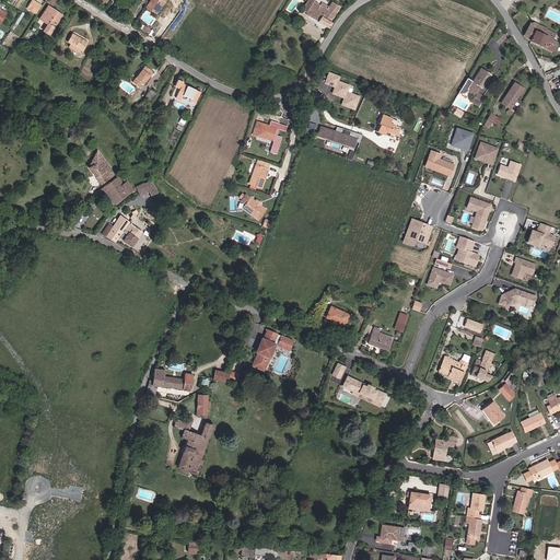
[(149,0),(144,7),(154,13),(162,0),(149,0)]
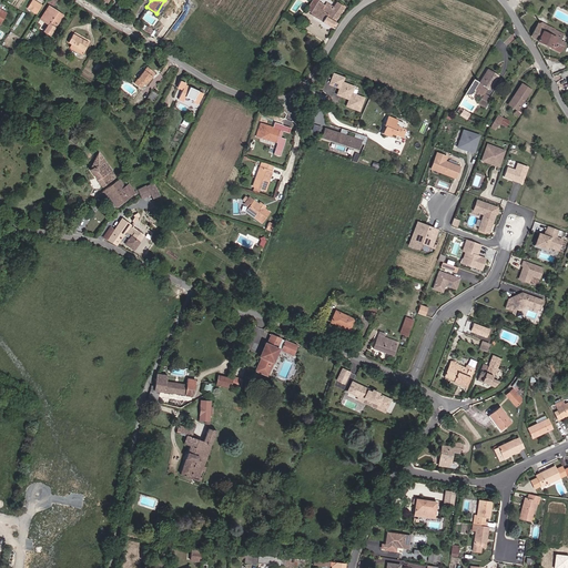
[(337,22),(335,20),(346,4),(340,0),(337,0),(335,3),(330,0),(324,0),(324,1),(322,0),(320,0),(313,11),(334,27),(337,22)]
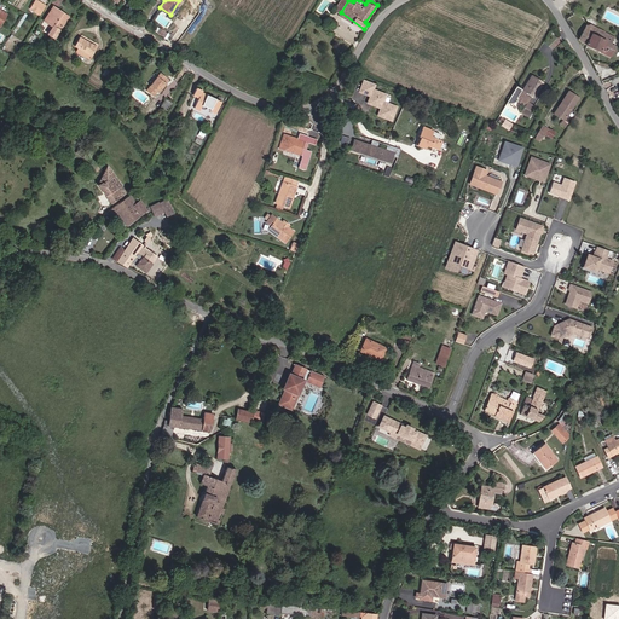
[(33,1),(27,10),(38,16),(42,7),(33,1)]
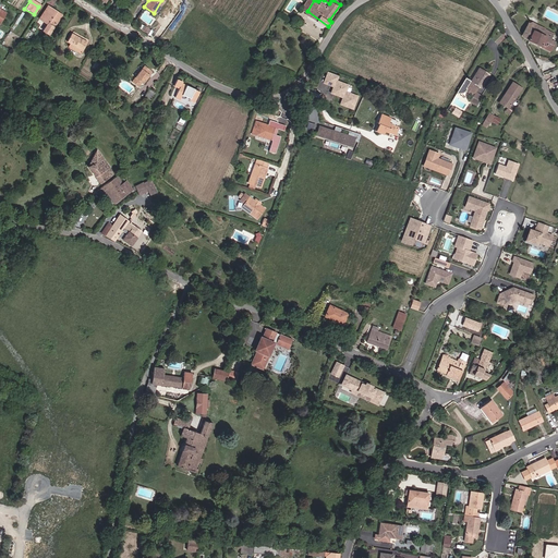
[(51,13),(55,10),(47,4),(38,19),(46,24),(43,31),(48,34),(58,17),(51,13)]
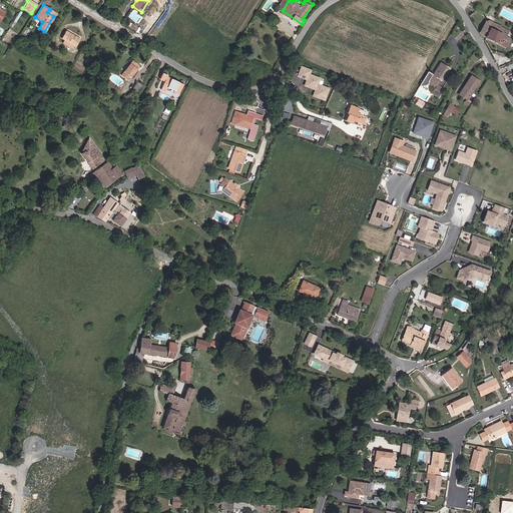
[(480,20),(476,26),(481,33),(506,46),(510,38),(508,37),(509,35),(507,33),(508,30),(501,26),(500,25),(493,22),(490,28),(485,24),(480,20)]
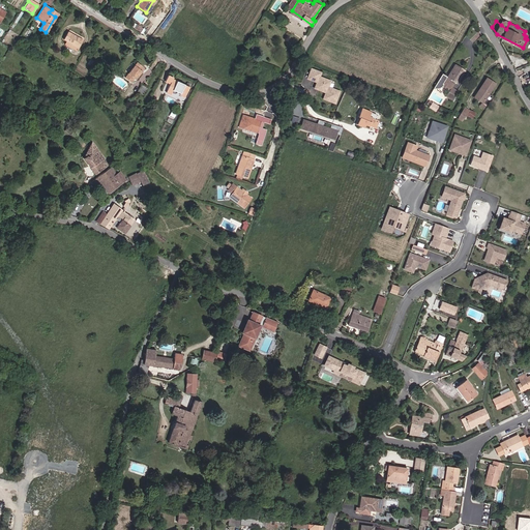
[(64,40),(77,49),(81,41),(66,32),(61,39),(64,40)]
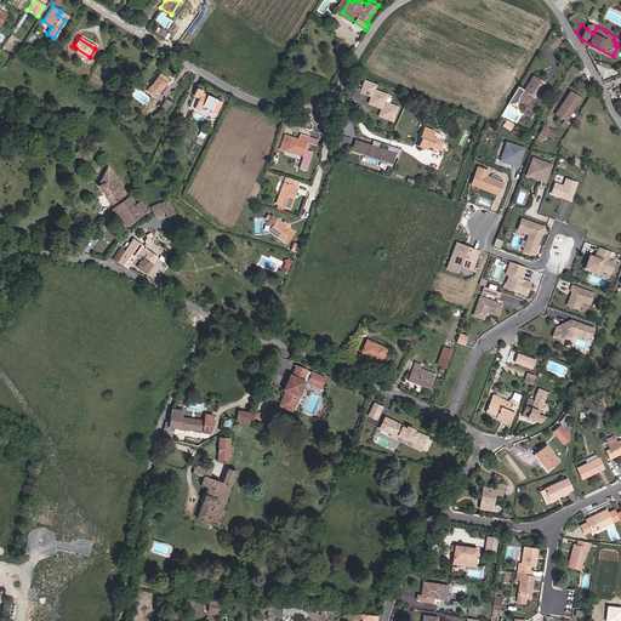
[(87,61),(90,57),(75,47),(73,52),(87,61)]
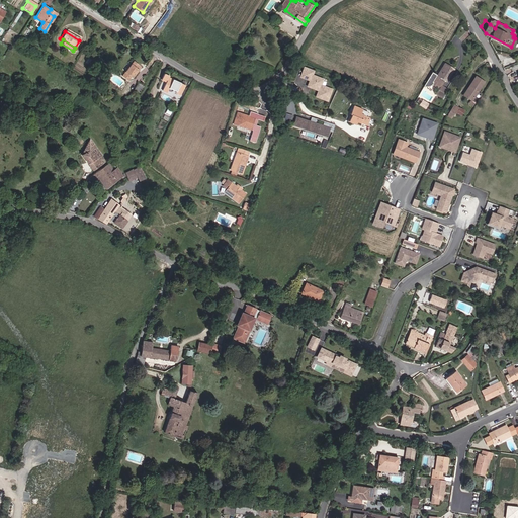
[(135,65),(138,62),(134,59),(121,74),(127,79),(131,75),(132,76),(139,68),(138,67),(135,65)]
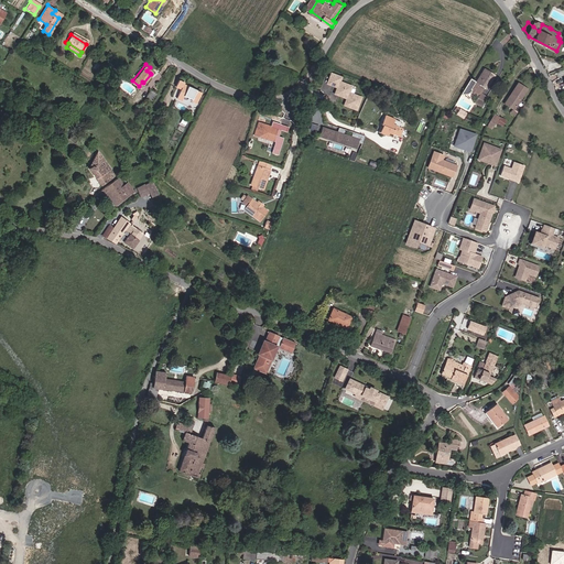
[(464,96),(466,96),(472,95),(474,94),(477,95),(478,91),(480,93),(483,87),(485,88),(494,75),(484,68),(475,83),(470,79),(462,95),(464,96)]
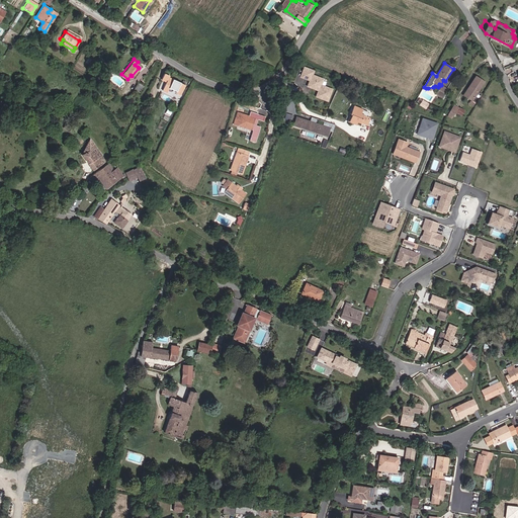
[(309,77),(310,74),(311,74),(311,73),(301,70),(298,76),(308,79),(310,78),(309,77)]
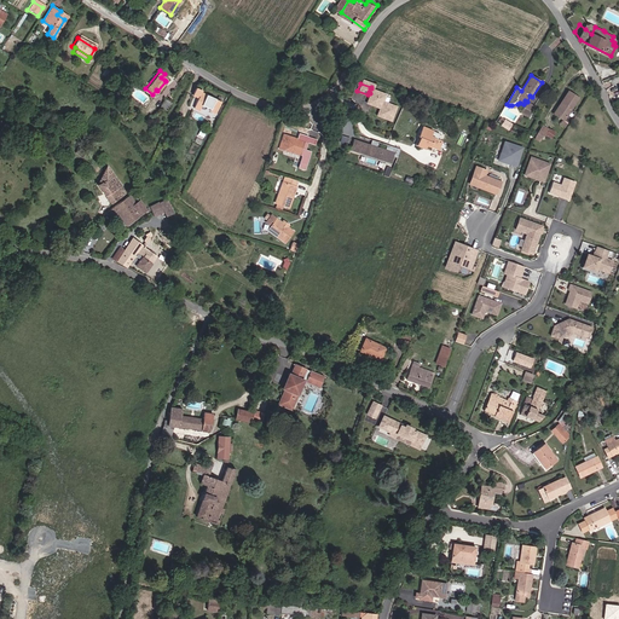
[(212,110),(210,111),(217,114),(223,102),(202,93),(203,90),(197,87),(194,94),(200,97),(195,106),(201,110),(202,105),(212,110)]
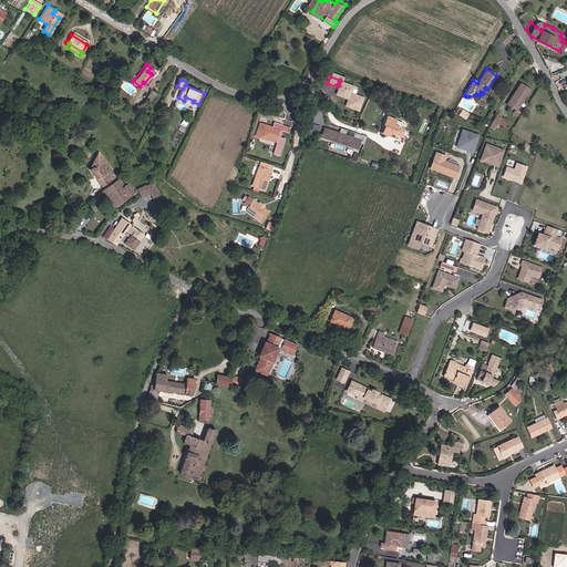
[(350,92),(352,85),(340,81),(339,81),(338,84),(339,85),(337,86),(336,92),(347,96),(348,98),(346,103),(358,107),(362,96),(350,92)]
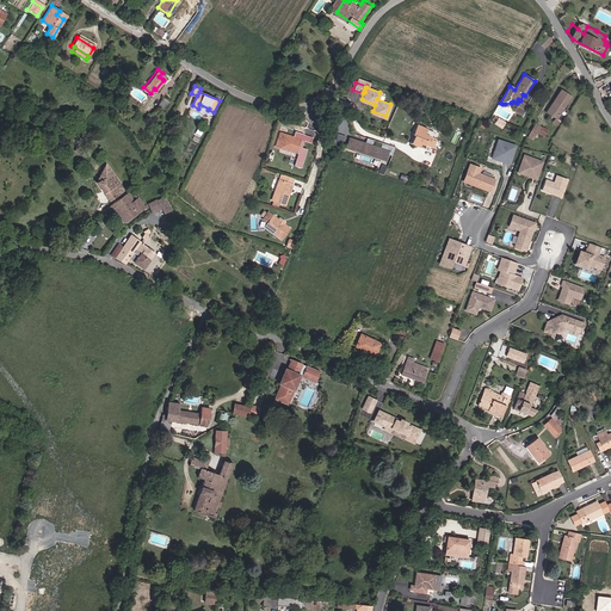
[(554,118),(551,123),(556,125),(559,121),(556,118),(569,96),(560,90),(545,113),(554,118)]
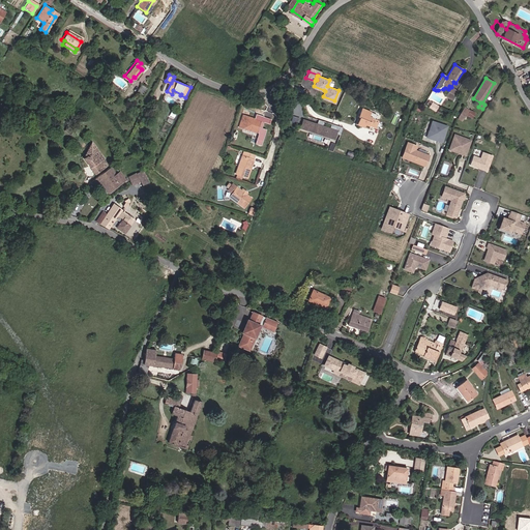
[(140,95),(144,89),(140,86),(136,92),(140,95)]
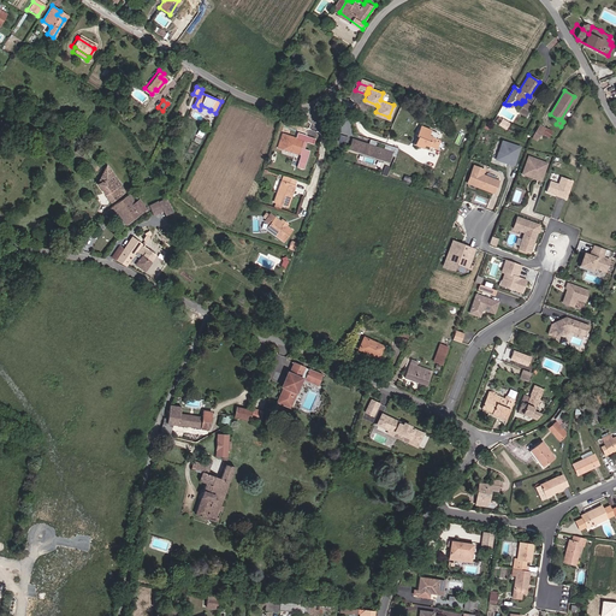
[(525,117),(531,107),(523,102),(517,113),(525,117)]
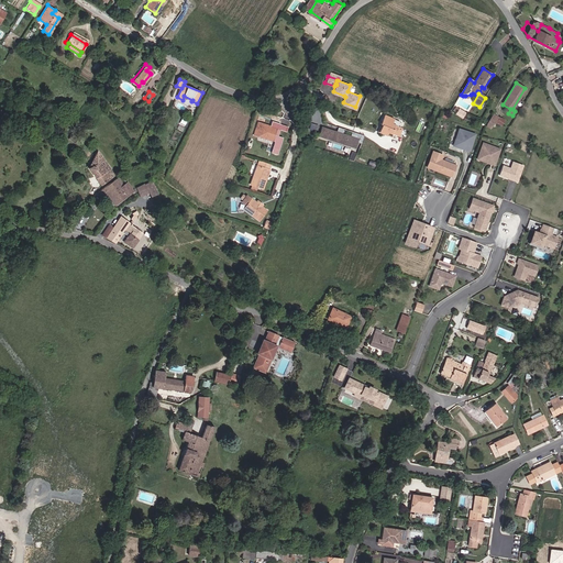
[(492,112),(490,114),(487,120),(493,123),(497,116),(492,112)]
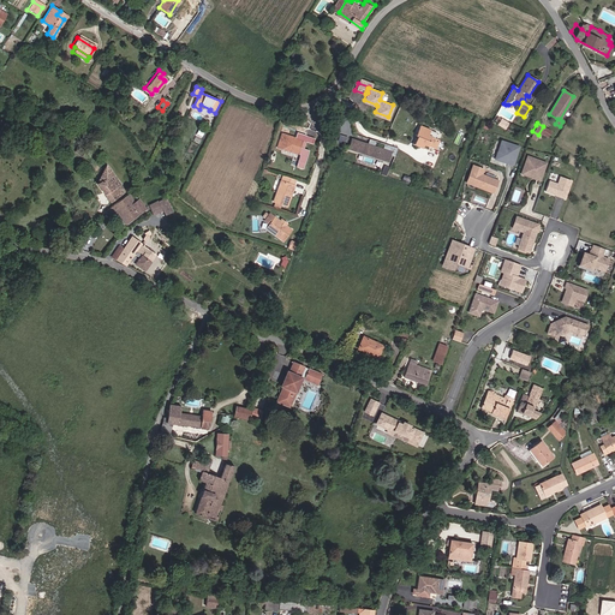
[(431,150),(434,143),(435,141),(428,138),(429,133),(415,129),(411,139),(412,139),(410,145),(413,147),(413,148),(422,150),(423,148),(431,150)]
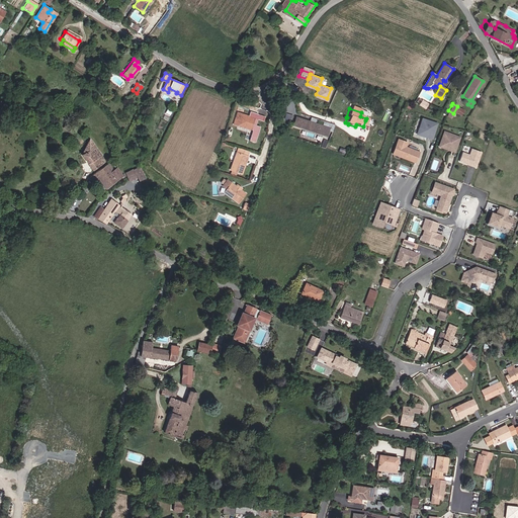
[(249,111),(248,116),(237,112),(233,123),(253,130),(255,123),(253,123),(254,118),(256,119),(257,114),(249,111)]
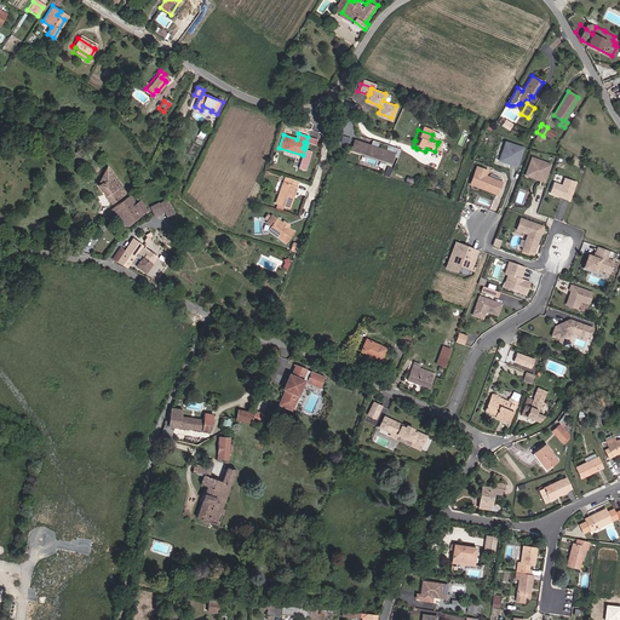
[(523,147),(504,141),(499,160),(517,166),(523,147)]
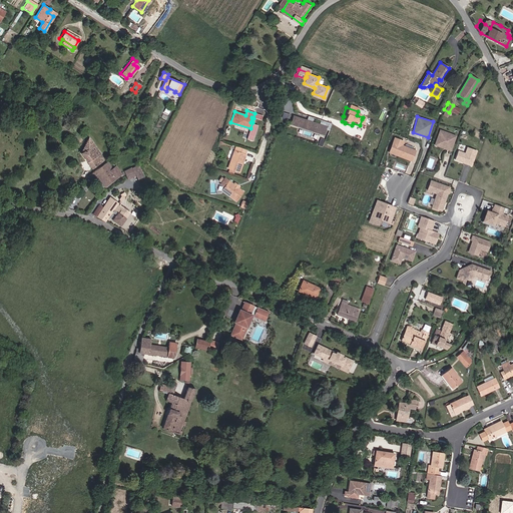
[(321,126),(318,125),(318,124),(313,123),(314,119),(309,117),(307,123),(302,122),(303,120),(294,118),(292,125),(325,135),(327,128),(331,129),(333,124),(327,123),(322,121),(321,126)]
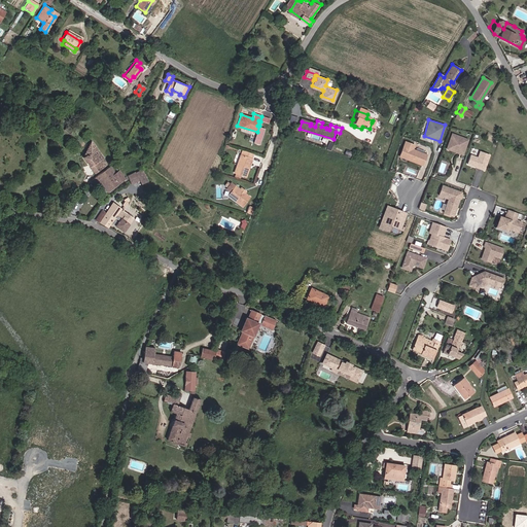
[(469,140),(452,134),(446,150),(463,156),(469,140)]
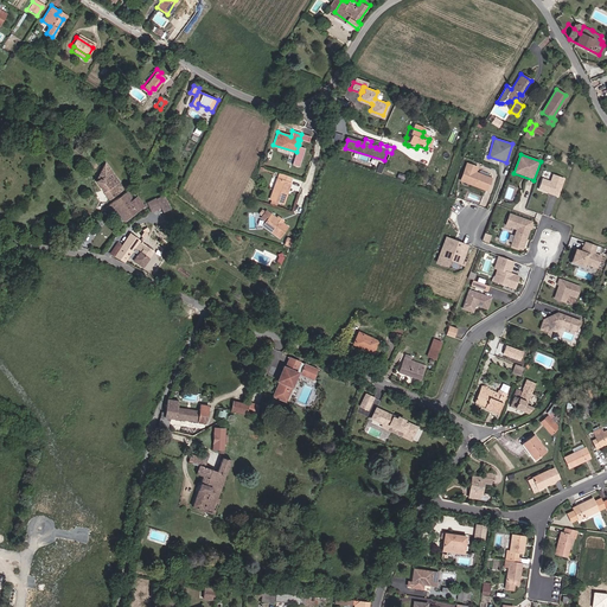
[(126,190),(106,163),(97,181),(109,200),(126,190)]
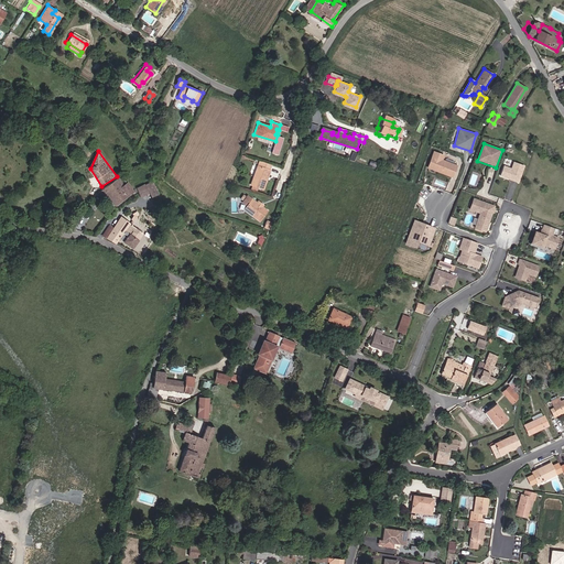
[(443,155),(433,151),(427,166),(452,176),(456,165),(441,160),(443,155)]
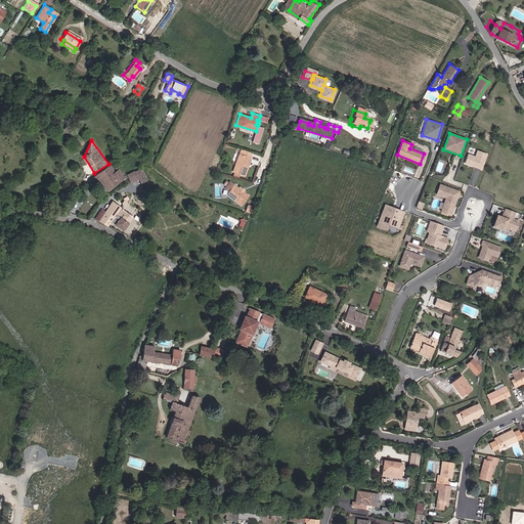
[(246,168),(248,168),(253,155),(242,150),(236,163),(233,173),(244,176),(246,168)]
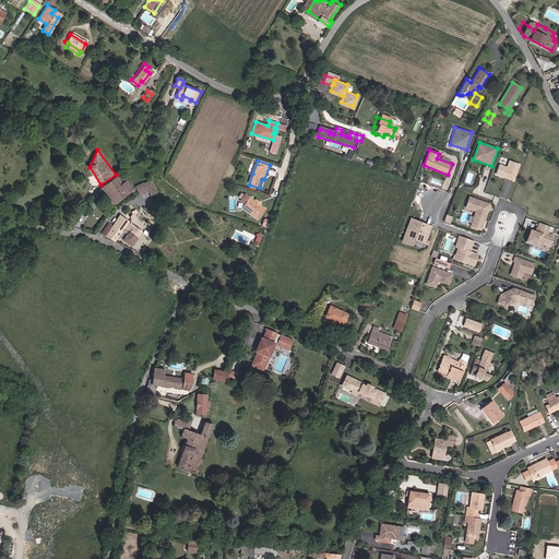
[(496,175),(503,178),(514,181),(521,164),(509,161),(507,166),(500,164),(496,175)]
